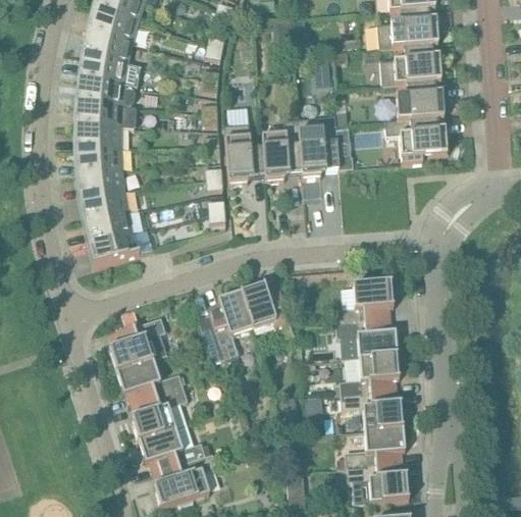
[(96,0),(93,10),(96,11),(137,23),(144,3),(135,0),(96,0)]
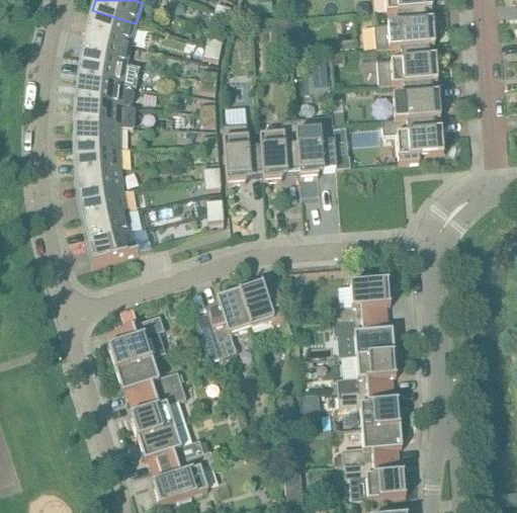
[(249,0),(250,10),(266,9),(265,0),(249,0)]
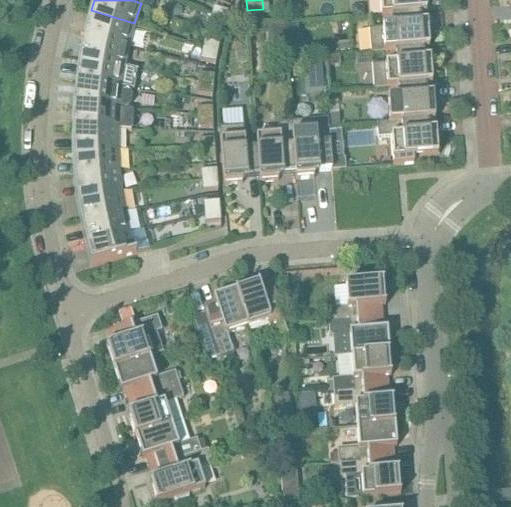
[(393,11),(421,9),(426,9),(425,0),(381,0),(382,12),(393,11)]
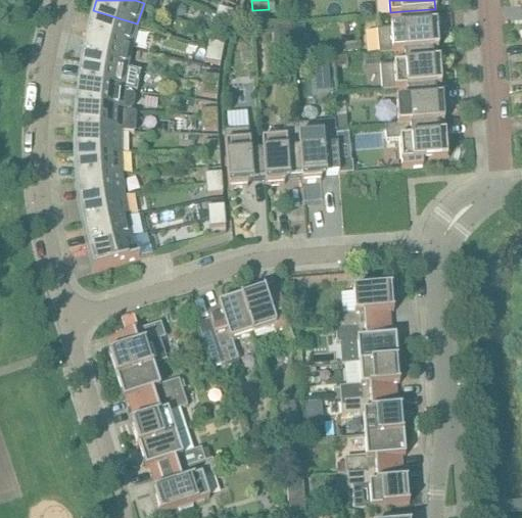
[(219,2),(216,12),(231,17),(234,7),(219,2)]
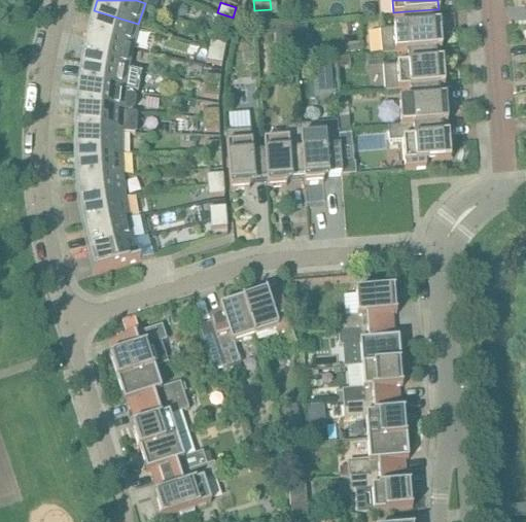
[(434,27),(433,9),(405,11),(406,24),(381,26),(383,50),(408,48),(435,46),(442,45),(441,27),(434,27)]
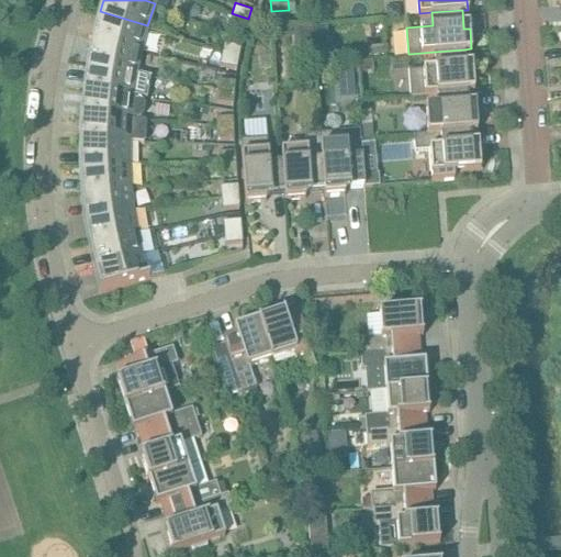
[(100,11),(93,36),(97,36),(141,47),(147,25),(103,12),(100,11)]
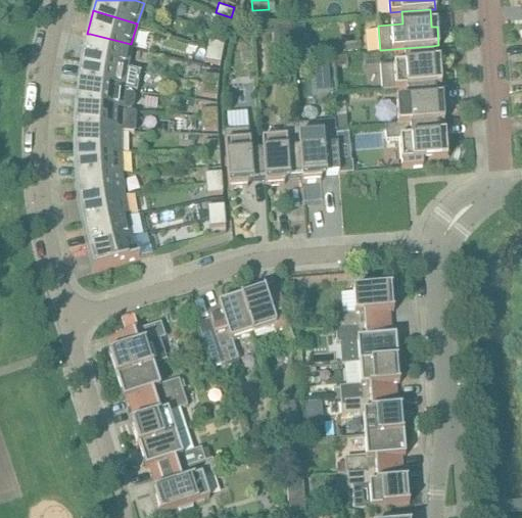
[(228,28),(231,17),(216,12),(212,22),(228,28)]
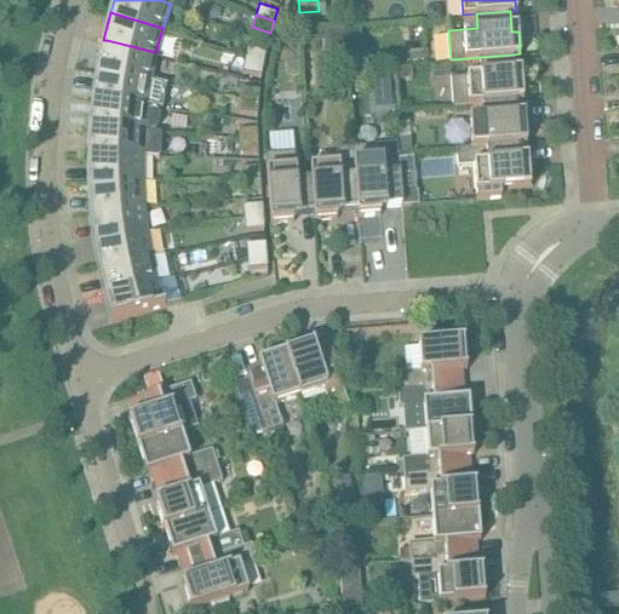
[(360,23),(348,24),(349,39),(361,38),(360,23)]
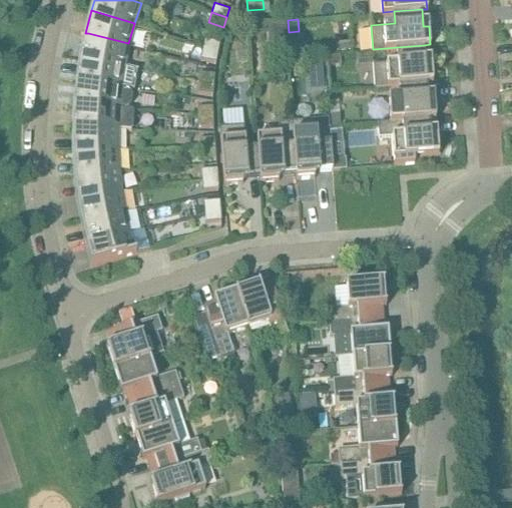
[(85,33),(79,56),(83,56),(124,64),(128,43),(88,33),(85,33)]
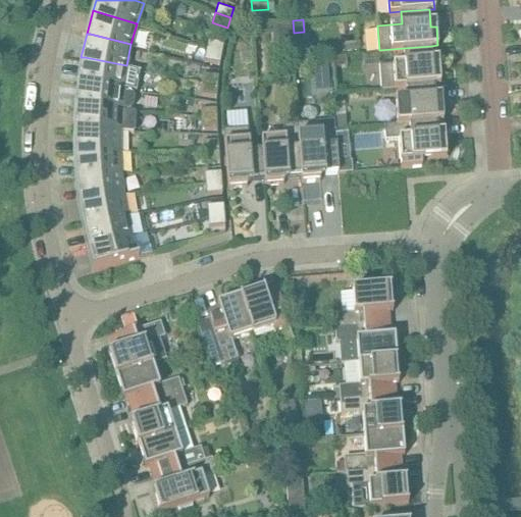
[(209,37),(207,47),(222,50),(224,40),(209,37)]
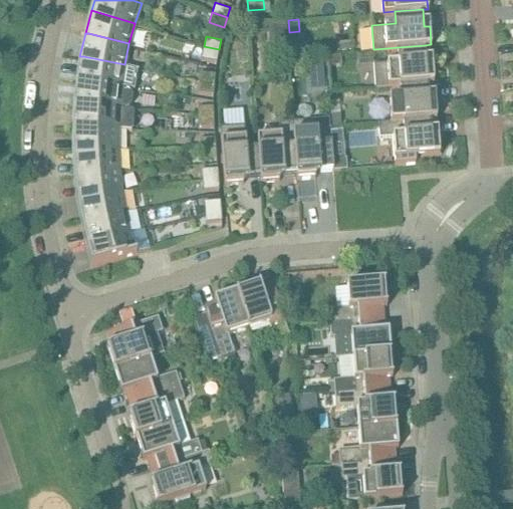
[(374,61),(375,84),(434,80),(432,62),(427,62),(425,45),(398,47),(398,53),(399,59),(390,59),(374,61)]
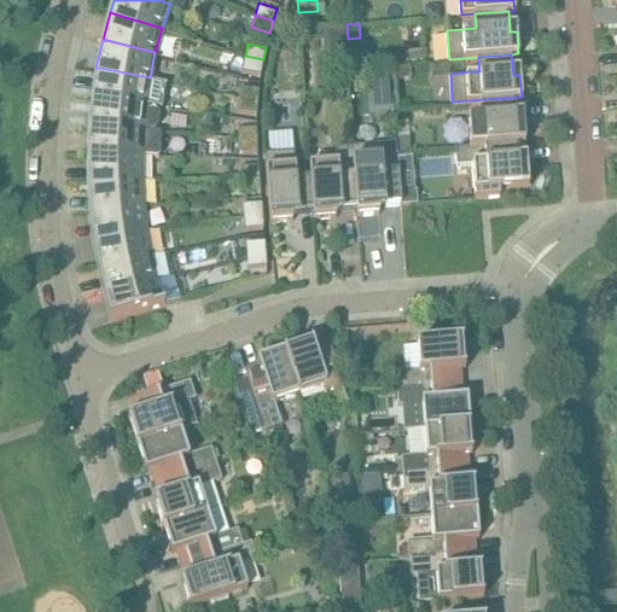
[(261,71),(263,59),(245,56),(243,68),(261,71)]
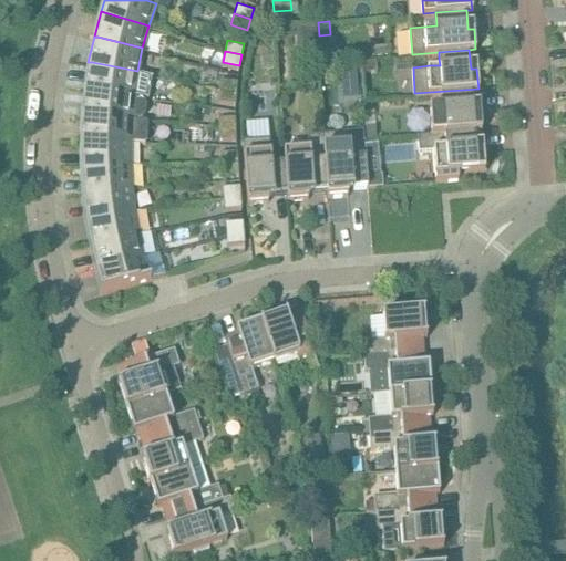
[(85,79),(84,87),(88,87),(133,94),(139,94),(144,95),(148,96),(153,73),(147,73),(142,72),(137,71),(92,62),(88,62),(86,70),(85,79)]
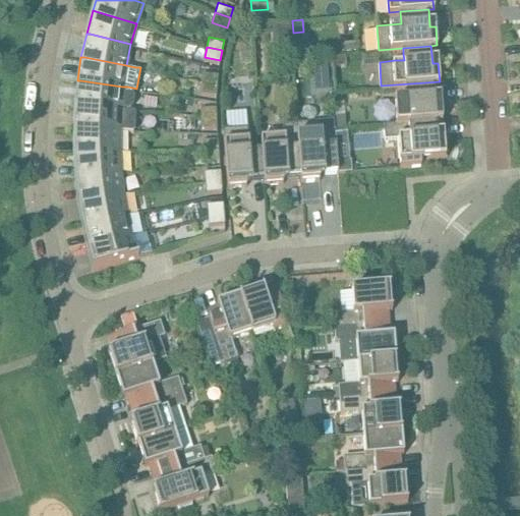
[(327,61),(312,62),(314,88),(329,87),(327,61)]
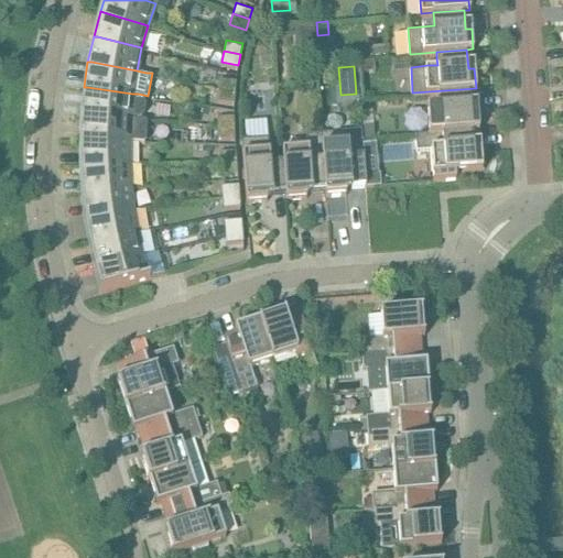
[(219,76),(218,86),(218,88),(236,89),(237,78),(219,76)]
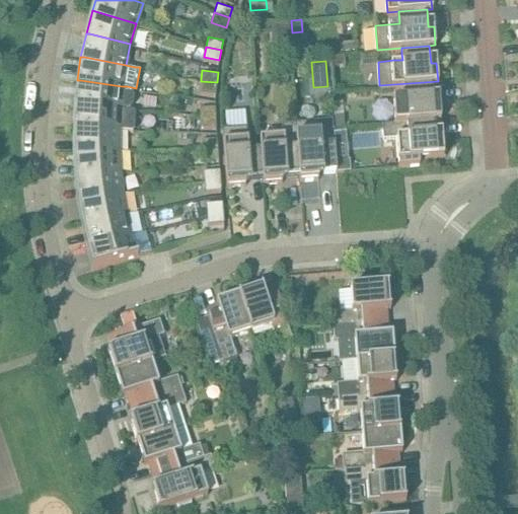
[(75,95),(74,103),(77,103),(120,107),(130,106),(133,101),(134,94),(132,89),(122,86),(80,80),(77,80),(76,87),(75,95)]
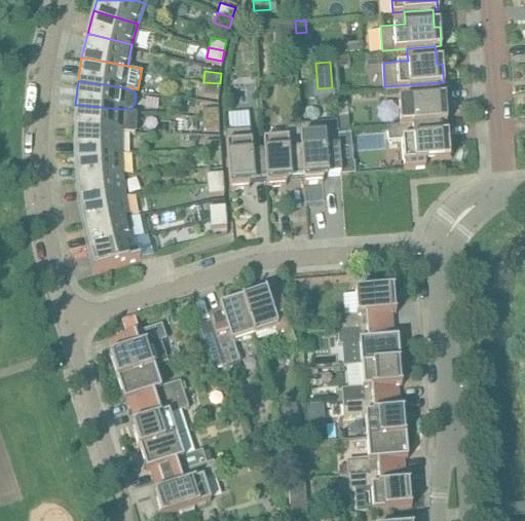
[(202,92),(219,94),(220,83),(203,82),(202,92)]
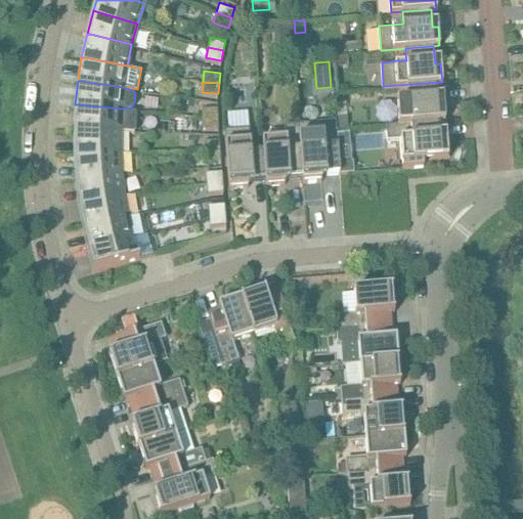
[(386,122),(386,123),(445,119),(443,99),(438,100),(436,83),(442,82),(383,86),(384,87),(408,85),(409,97),(397,97),(399,121),(386,122)]
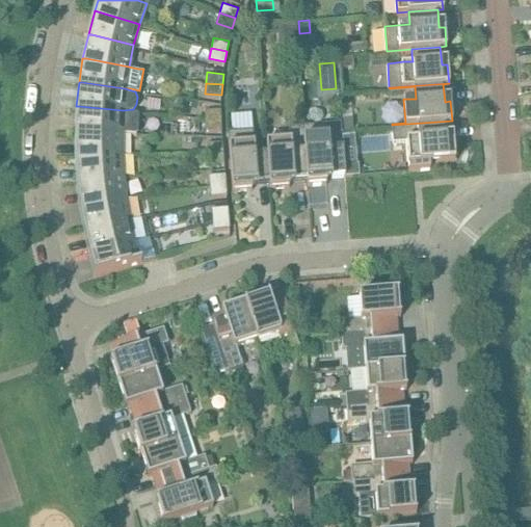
[(75,122),(75,130),(78,130),(122,131),(127,132),(132,132),(136,132),(137,111),(133,110),(128,110),(123,110),(79,106),(76,106),(76,113),(75,122)]
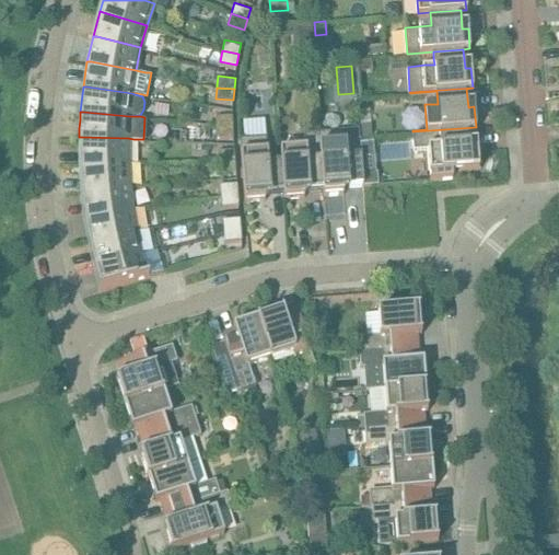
[(216,114),(216,123),(216,125),(233,124),(233,113),(216,114)]
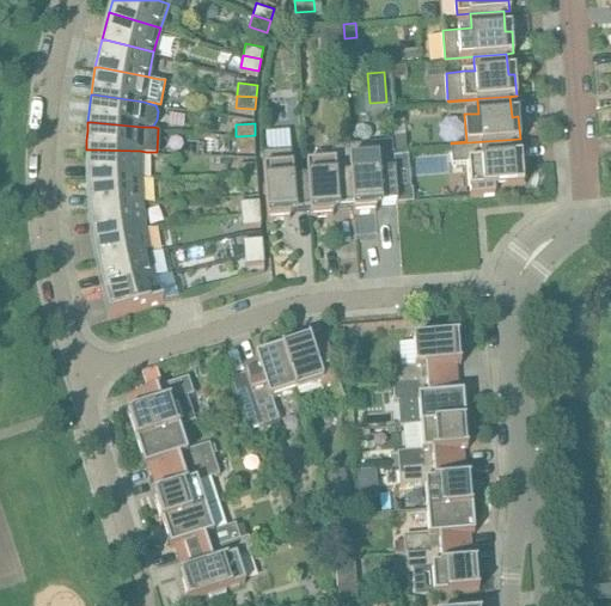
[(393,133),(395,146),(407,145),(405,132),(393,133)]
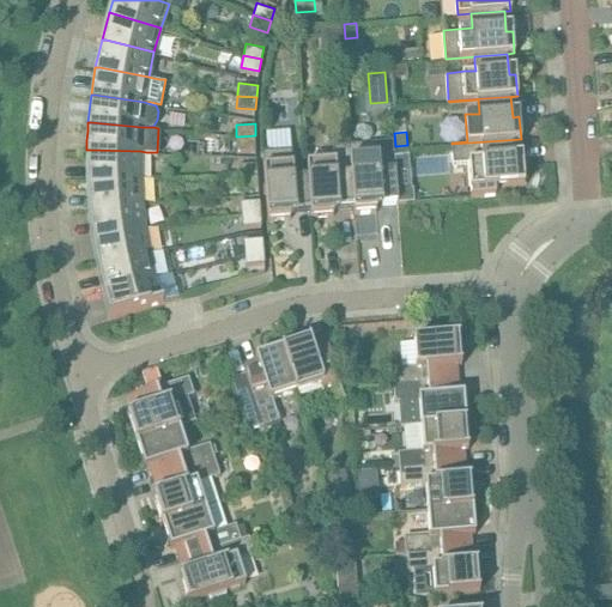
[(237,149),(256,147),(255,135),(236,137),(237,149)]
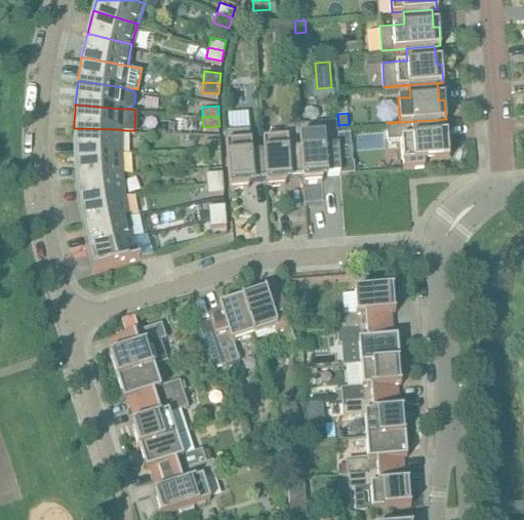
[(324,119),(299,121),(303,173),(304,180),(323,178),(322,172),(341,171),(340,160),(338,144),(338,131),(336,118),(324,119)]
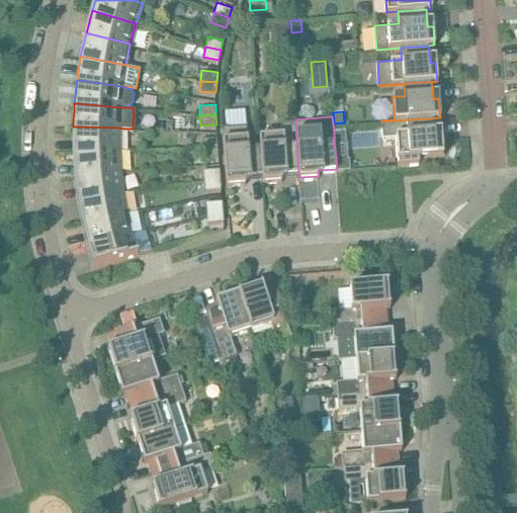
[(440,117),(381,121),(382,136),(396,135),(399,164),(419,162),(418,156),(443,154),(441,135),(436,136),(434,118),(440,117)]
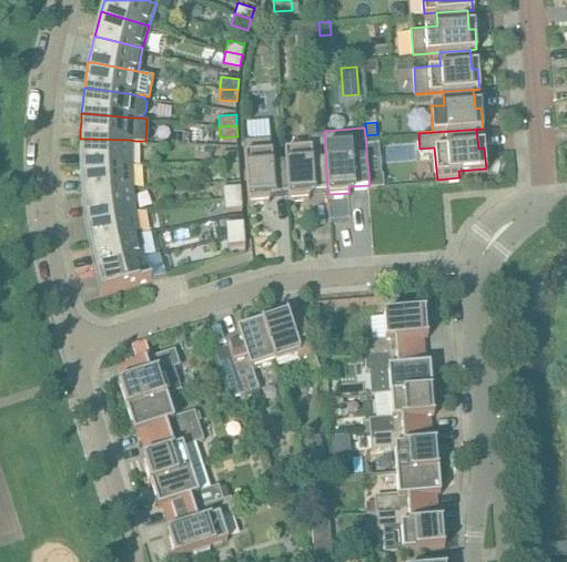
[(310,146),(285,147),(286,161),(290,197),(310,196),(309,190),(319,188),(327,187),(324,131),(309,132),(310,146)]
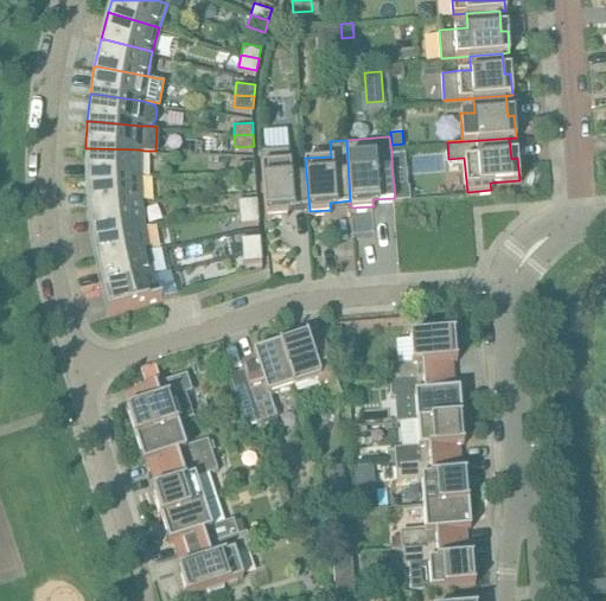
[(289,144),(260,146),(266,215),(288,213),(287,206),(298,205),(307,204),(308,211),(310,211),(306,172),(295,172),(292,173),(289,144)]
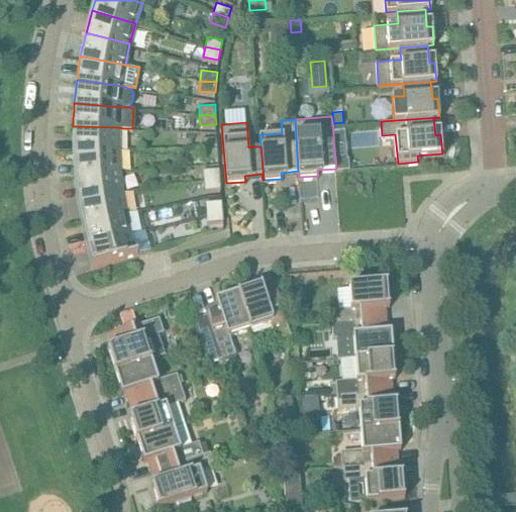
[(76,126),(73,126),(73,149),(76,149),(118,148),(118,127),(76,126)]
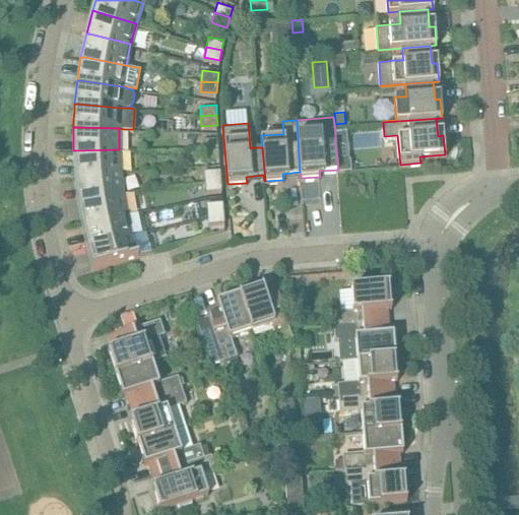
[(346,129),(335,130),(335,142),(347,141),(346,129)]
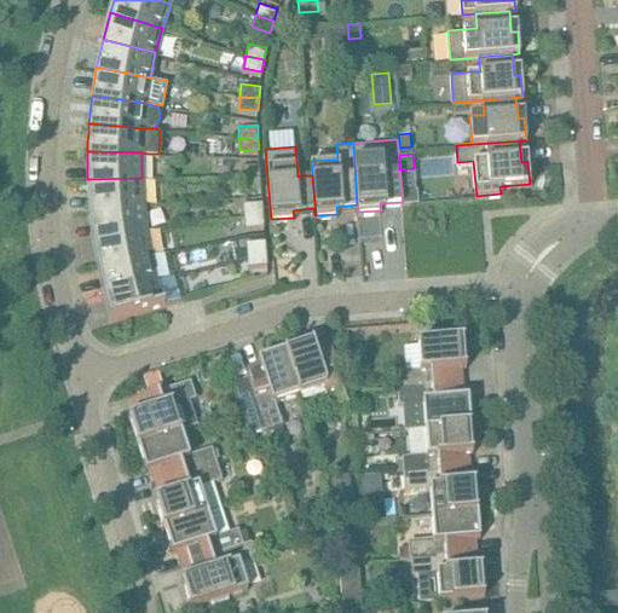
[(241,163),(242,175),(260,174),(259,162),(241,163)]
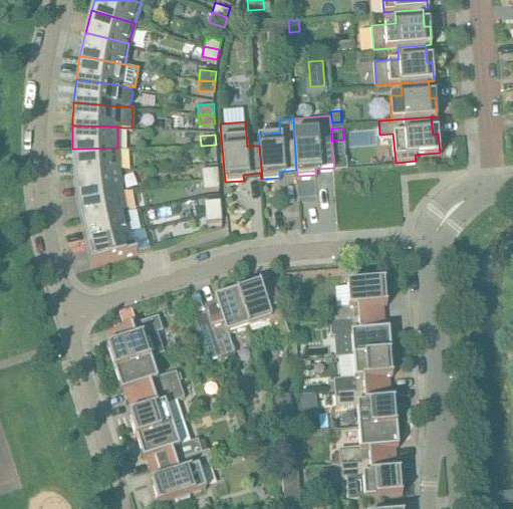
[(217,155),(216,145),(201,146),(201,157),(217,155)]
